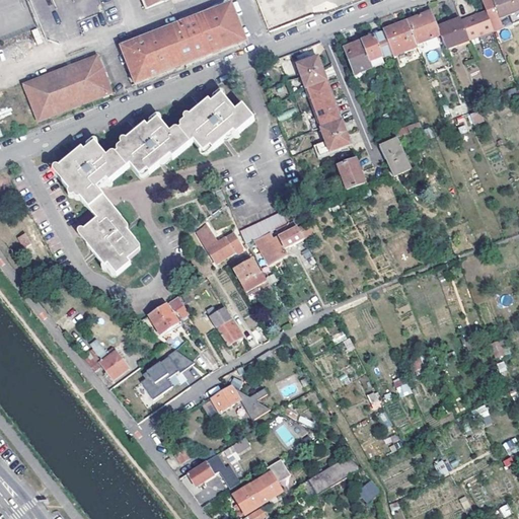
[(1,17),(8,34),(33,24),(23,0),(20,0),(7,5),(10,13),(1,17)]
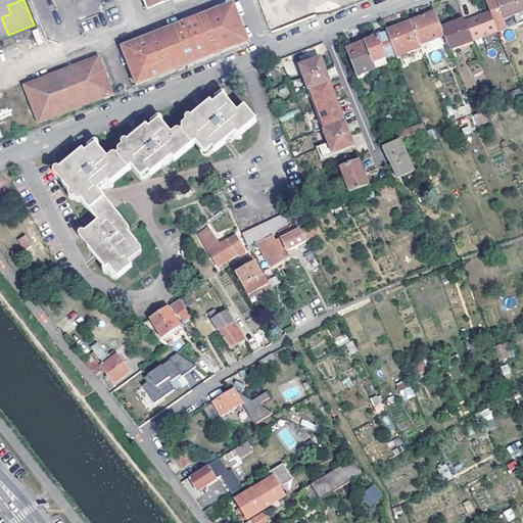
[(168,0),(142,0),(146,8),(168,0)]
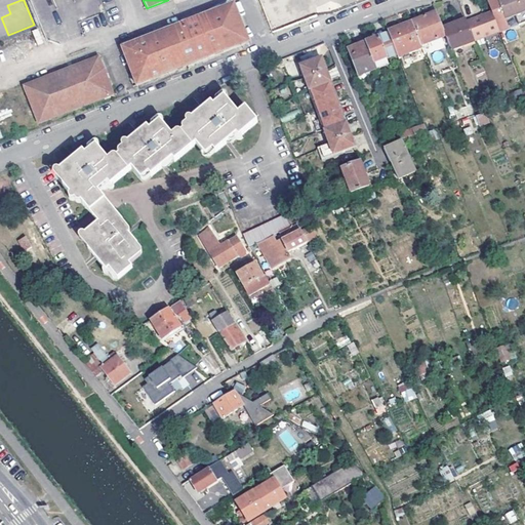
[(524,0),(495,0),(489,3),(492,12),(499,32),(509,29),(506,19),(515,15),(518,22),(524,18),(524,0)]
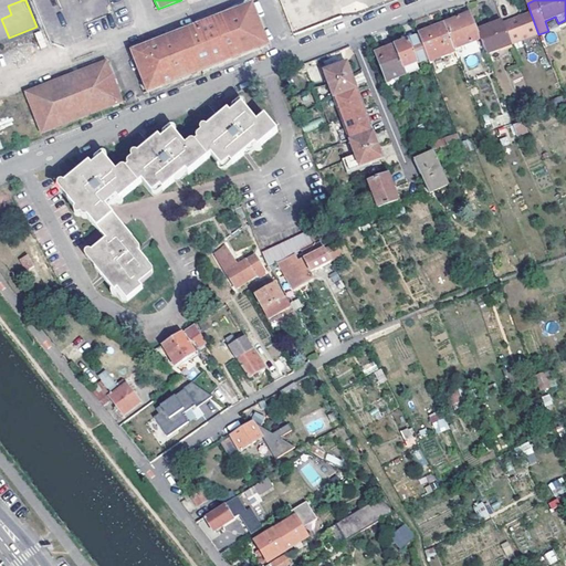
[(148,93),(268,46),(252,6),(133,52),(148,93)]
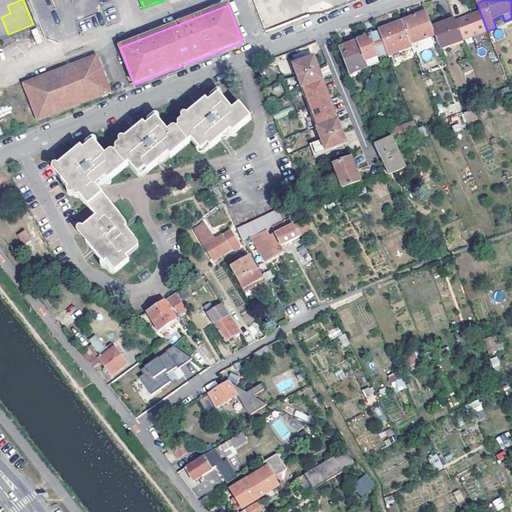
[(432,28),(426,12),(402,22),(411,45),(435,35),(432,28)]
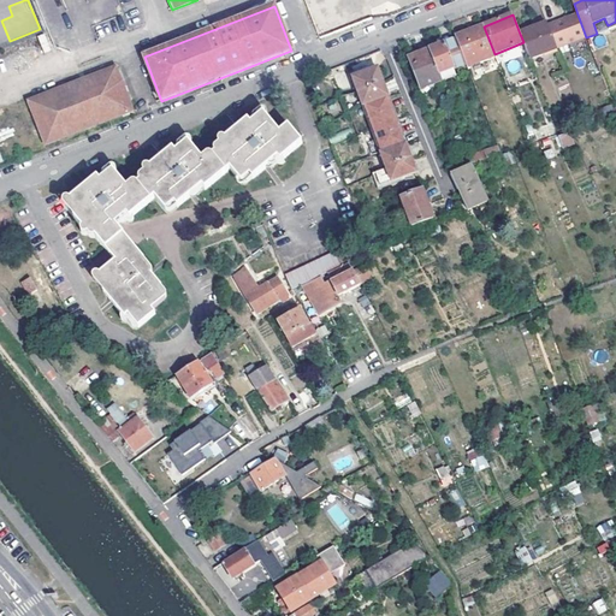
[(578,15),(549,25),(557,48),(586,37),(578,15)]
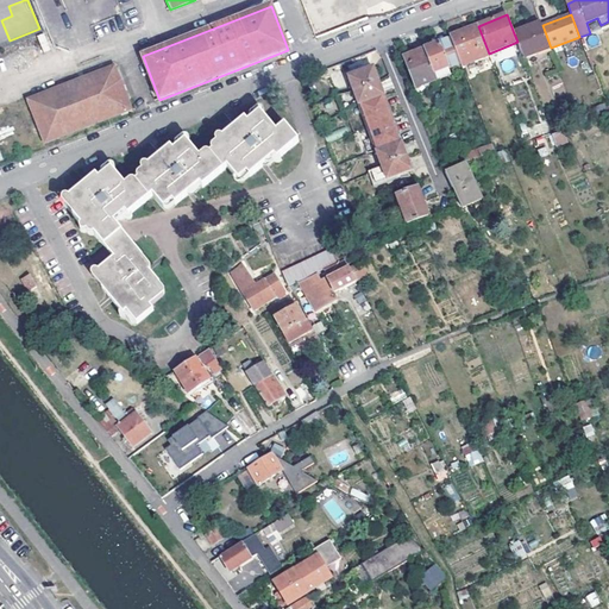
[(542,25),(541,23),(514,33),(518,42),(523,58),(551,48),(542,25)]
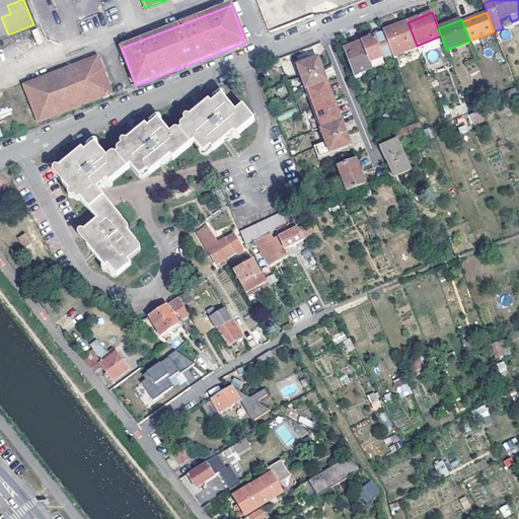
[(385,33),(393,53),(393,55),(417,46),(408,22),(384,31),(385,33)]
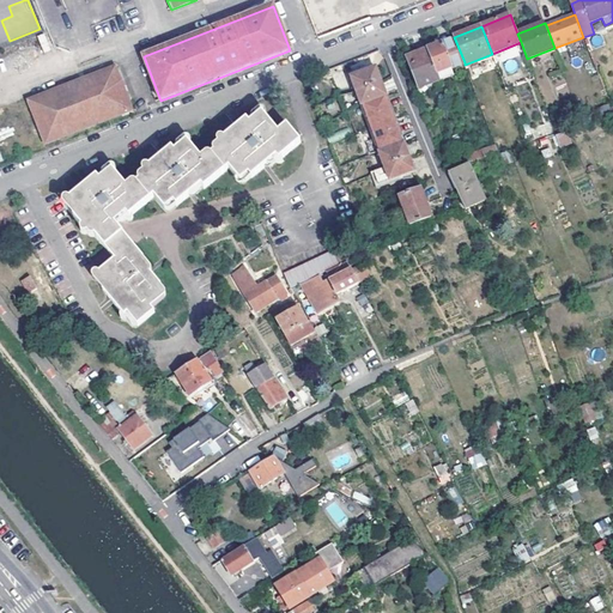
[(428,50),(436,73),(465,62),(455,40),(435,47),(434,46),(429,47),(430,49),(428,50)]
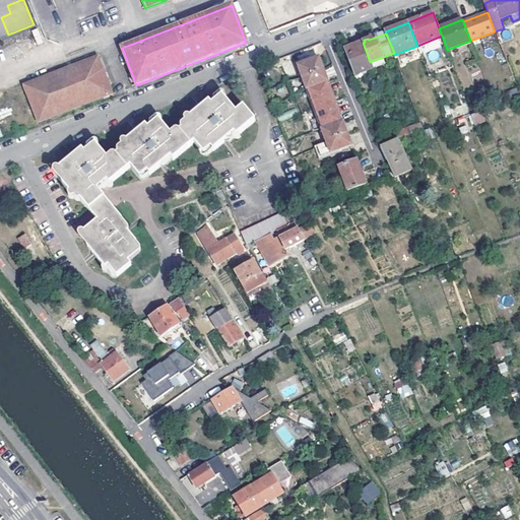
[(370,62),(363,43),(354,46),(355,50),(346,53),(355,76),(373,70),(370,62)]
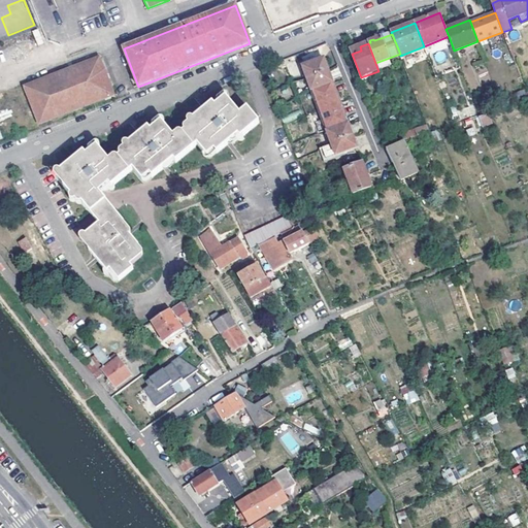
[(39,125),(114,96),(99,58),(25,87),(39,125)]
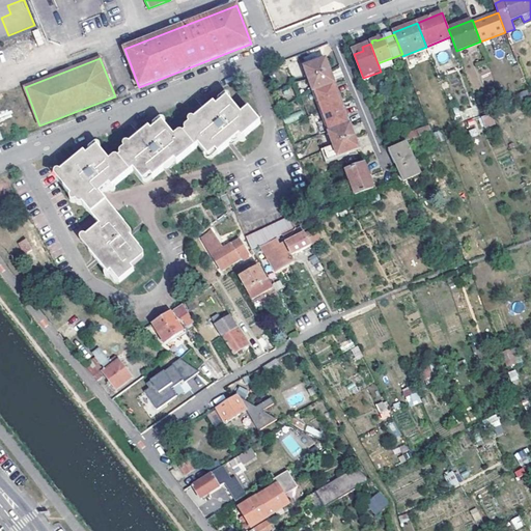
[(299,59),(287,63),(292,78),(304,74),(299,59)]
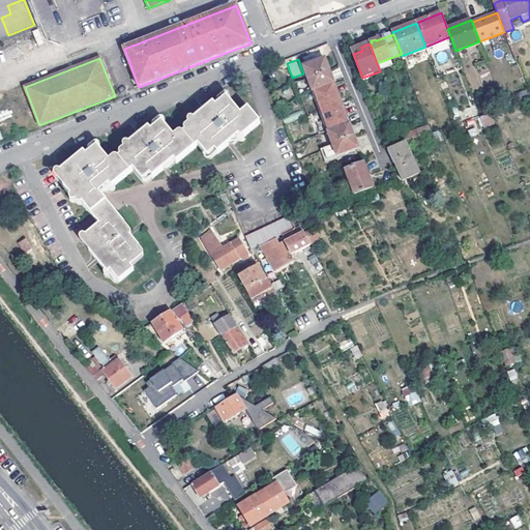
[(329,71),(324,60),(303,67),(308,79),(329,71)]
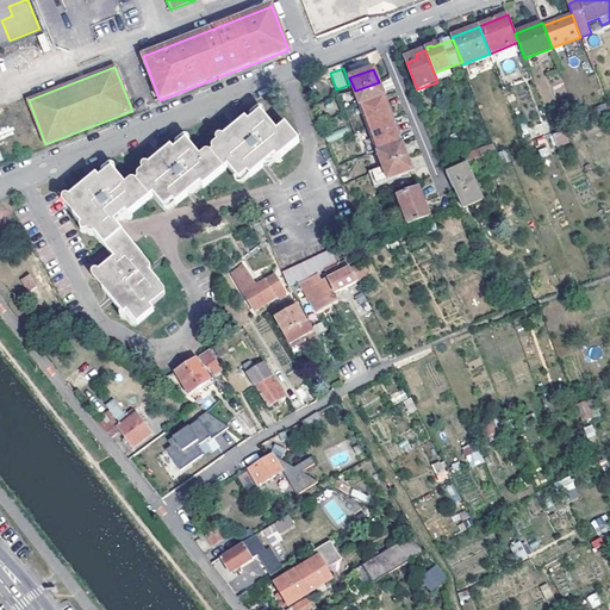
[(360,106),(384,97),(383,93),(379,82),(355,91),(360,106)]
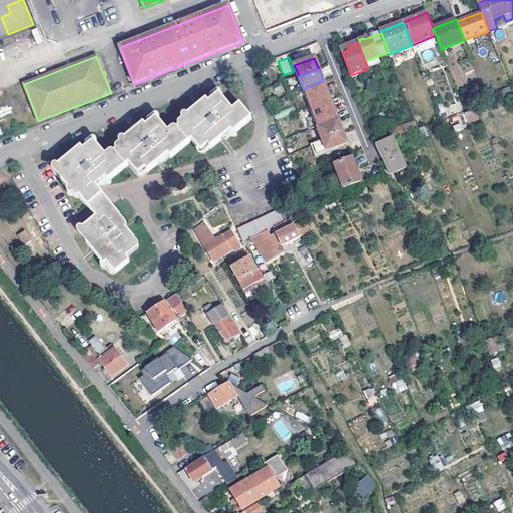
[(501,88),(509,85),(507,79),(499,82),(501,88)]
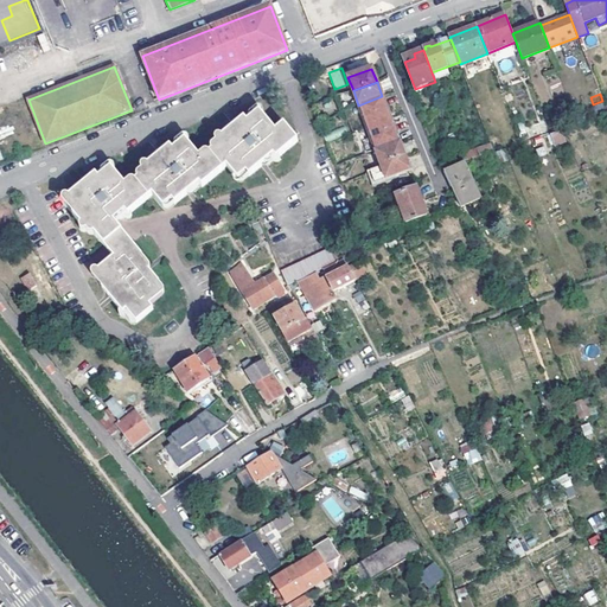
[(358,106),(366,129),(391,120),(387,108),(382,96),(358,106)]
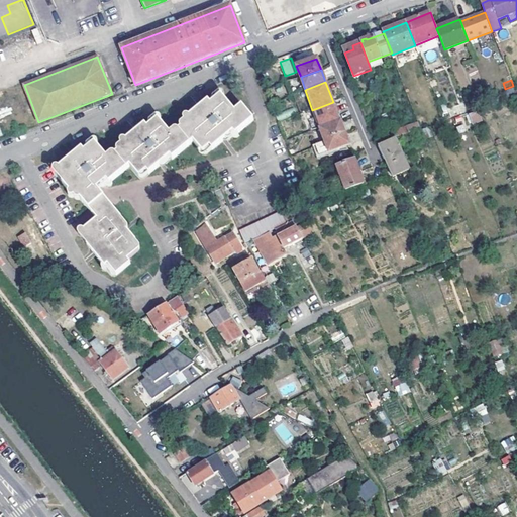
[(200,113),(205,109),(222,96),(224,99),(224,97),(224,96),(224,95),(223,94),(222,93),(221,93),(219,93),(218,94),(198,110),(200,113)]
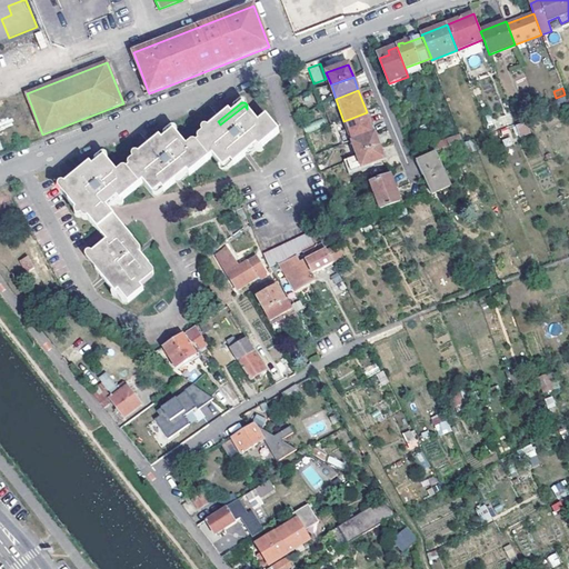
[(149,267),(133,247),(130,243),(132,241),(117,222),(113,218),(115,218),(107,209),(112,205),(118,199),(120,202),(123,200),(143,183),(153,195),(155,196),(161,189),(165,192),(178,180),(187,173),(188,175),(189,176),(212,156),(223,168),(230,162),(233,166),(248,153),(257,146),(259,149),(278,132),(266,118),(259,123),(247,109),(245,106),(226,120),(228,122),(226,125),(222,127),(220,125),(218,121),(205,132),(207,136),(190,150),(187,147),(177,136),(175,132),(157,147),(159,149),(156,151),(153,155),(149,148),(139,156),(136,158),(138,161),(130,168),(127,170),(120,177),(117,173),(108,161),(105,158),(87,172),(89,175),(86,177),(83,180),(79,175),(66,185),(63,188),(70,197),(73,203),(80,212),(82,211),(87,217),(101,235),(107,241),(90,256),(89,256),(103,273),(106,271),(110,278),(108,279),(106,281),(113,290),(116,293),(119,291),(128,303),(142,291),(140,288),(153,277),(147,269),(149,267)]
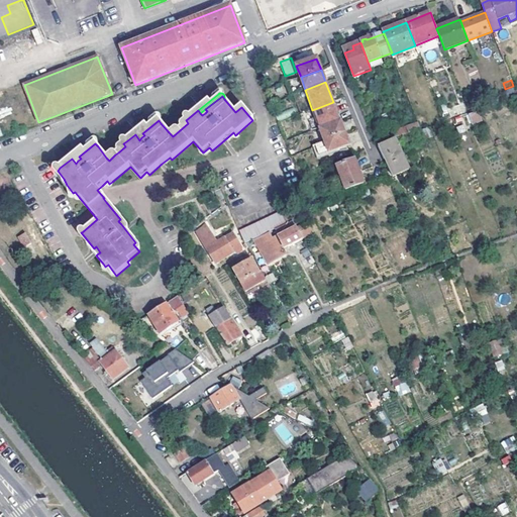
[(333,102),(312,110),(316,118),(320,129),(340,122),(337,113),(333,102)]
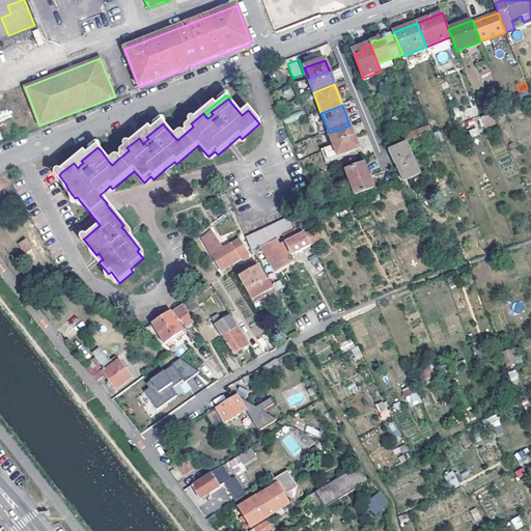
[(485,107),(479,109),(482,117),(490,115),(485,107)]
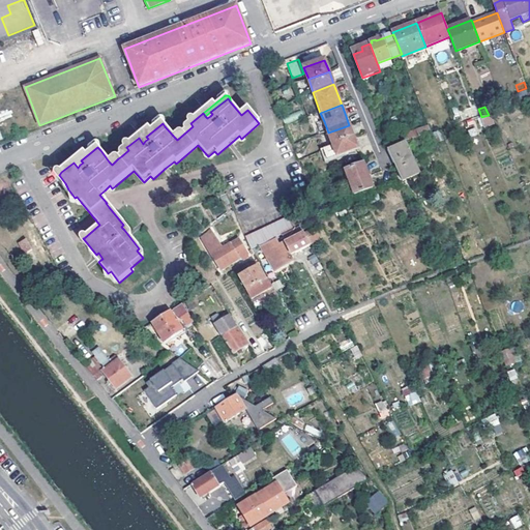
[(494,124),(491,116),(481,119),(483,127),(494,124)]
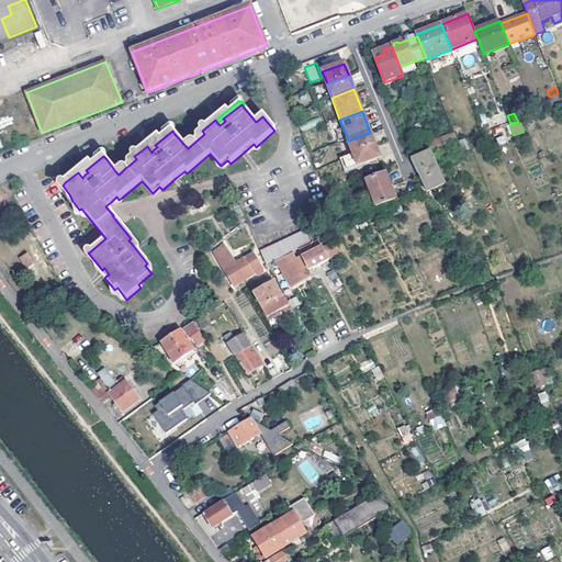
[(169,127),(147,146),(152,153),(154,149),(157,147),(155,145),(172,131),(175,134),(176,133),(176,132),(176,130),(176,128),(175,128),(173,127),(172,127),(171,127),(169,127)]
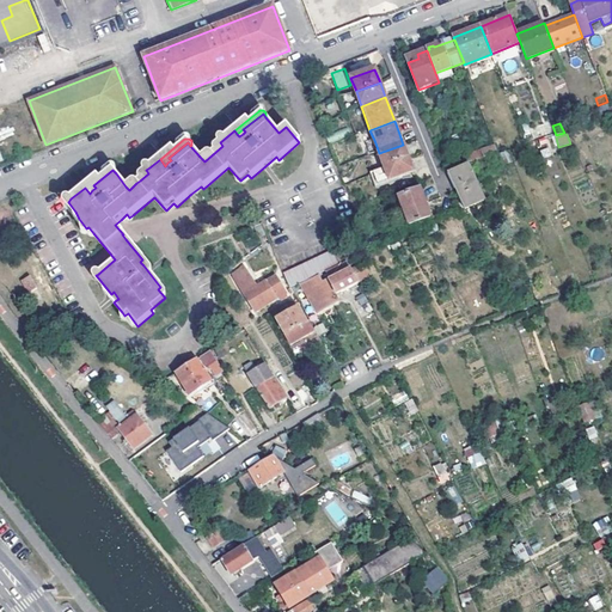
[(374,140),(366,144),(371,155),(379,153),(374,140)]
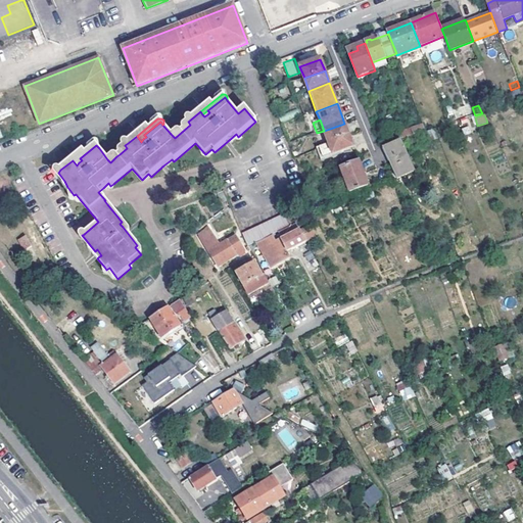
[(188,122),(172,135),(175,138),(190,125),(188,122)]
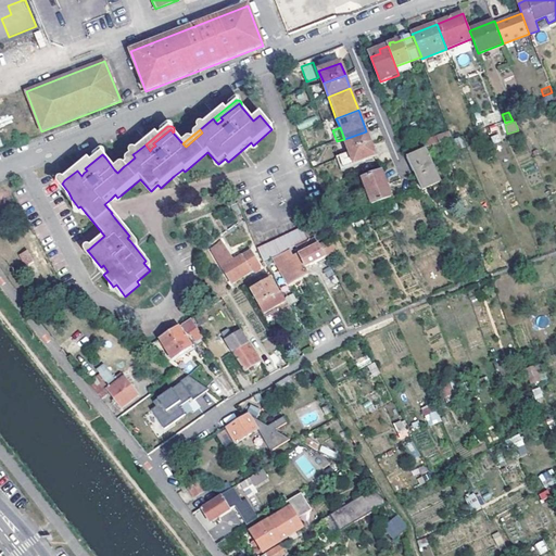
[(370,143),(366,131),(344,139),(349,152),(370,143)]
